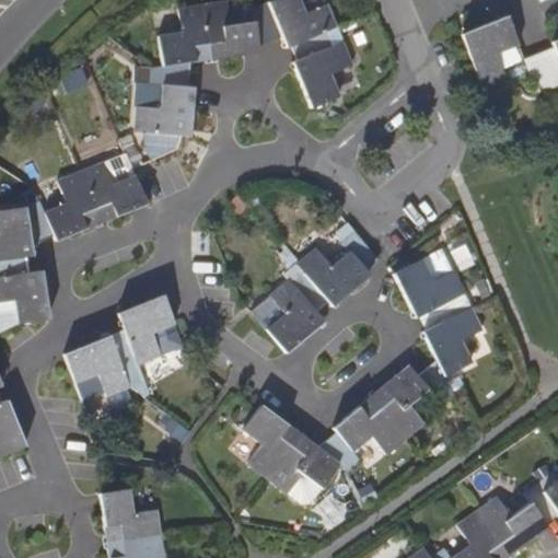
[(260,50),(260,44),(256,8),(247,11),(248,23),(232,25),(230,0),(205,3),(212,58),(260,50)]
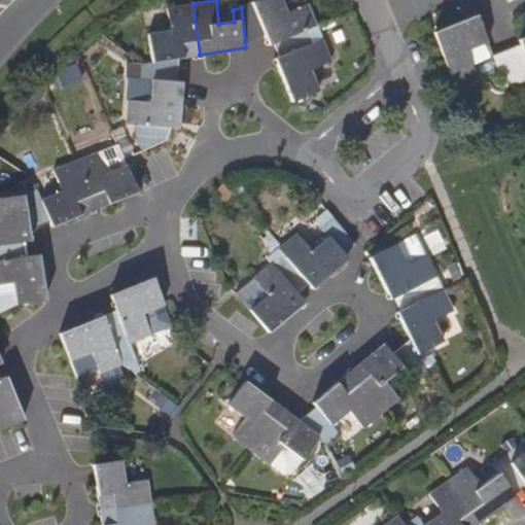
[(272,43),(275,42),(319,25),(309,0),(257,0),(241,7),(245,41),(267,33),(272,43)]
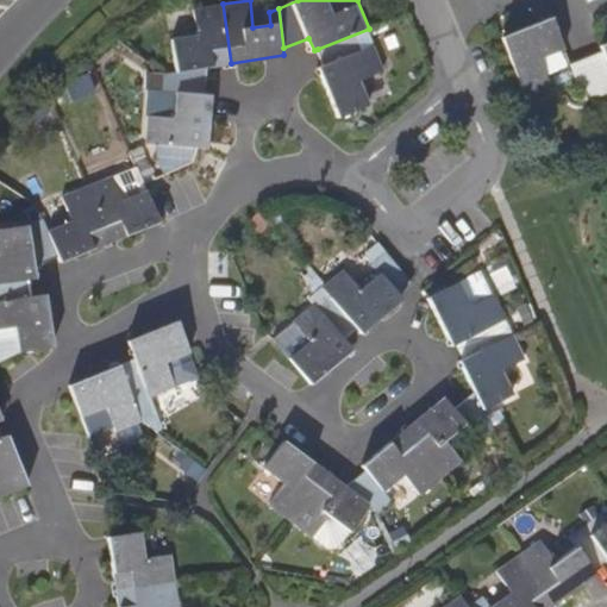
[(210,66),(231,63),(223,4),(171,10),(180,70),(168,72),(167,89),(179,91),(207,92),(210,66)]
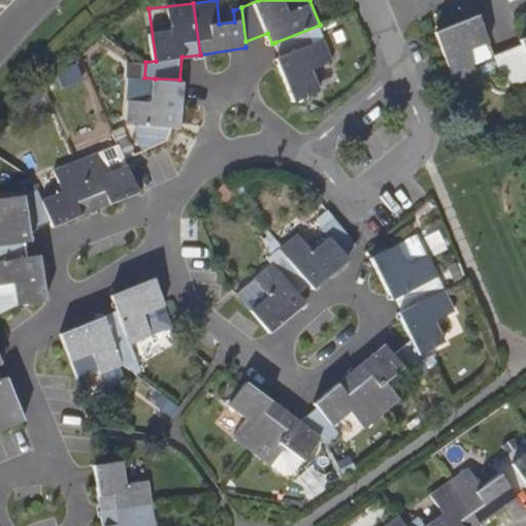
[(437,31),(456,77),(477,70),(469,47),(489,40),(480,14),(437,31)]
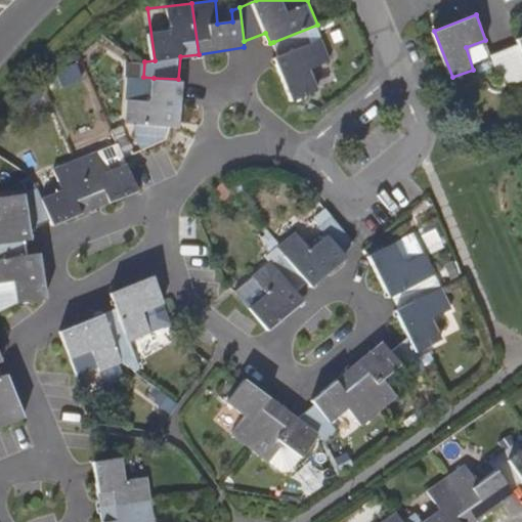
[(275,57),(293,100),(318,89),(311,69),(330,59),(317,25),(273,42),(279,56),(275,57)]
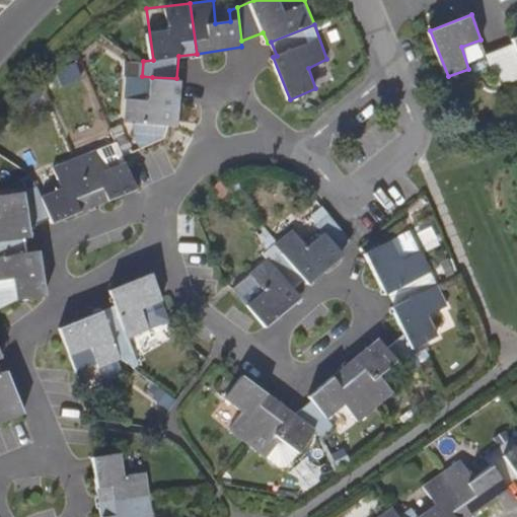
[(515,43),(501,49),(514,79),(516,77),(516,35),(513,38),(515,43)]
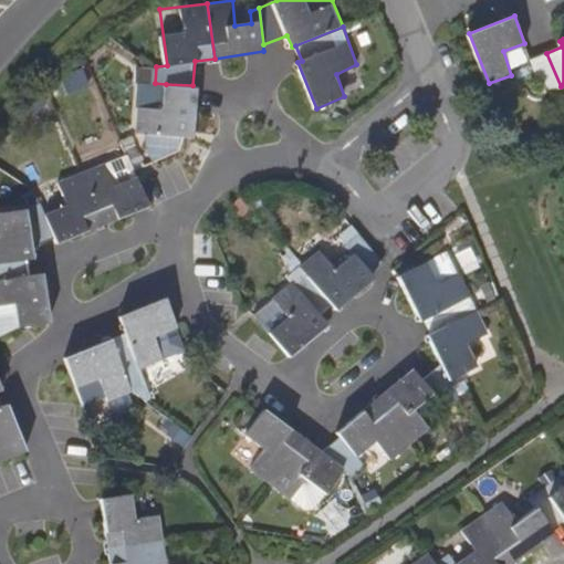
[(546,53),(532,59),(549,104),(563,97),(563,94),(561,86),(546,53)]
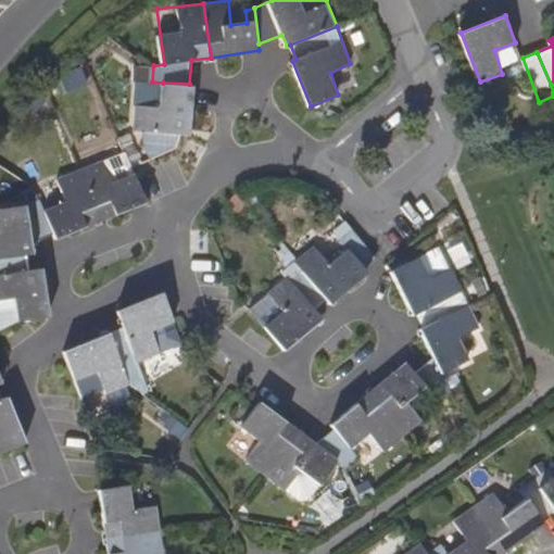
[(192,85),(189,84),(163,83),(162,105),(138,104),(136,128),(189,133),(192,85)]
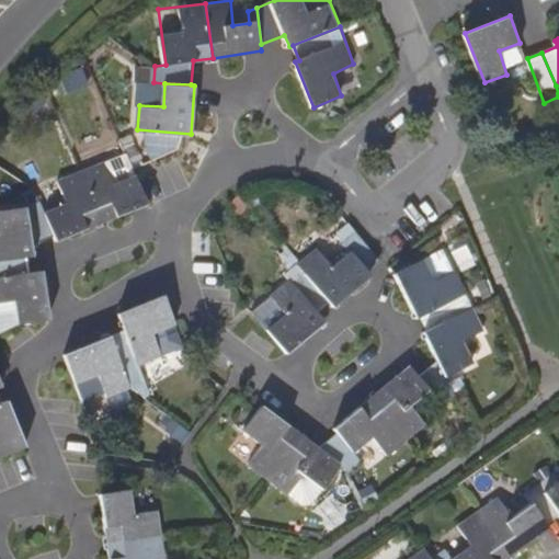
[(148,204),(137,175),(115,184),(105,163),(82,172),(102,221),(148,204)]
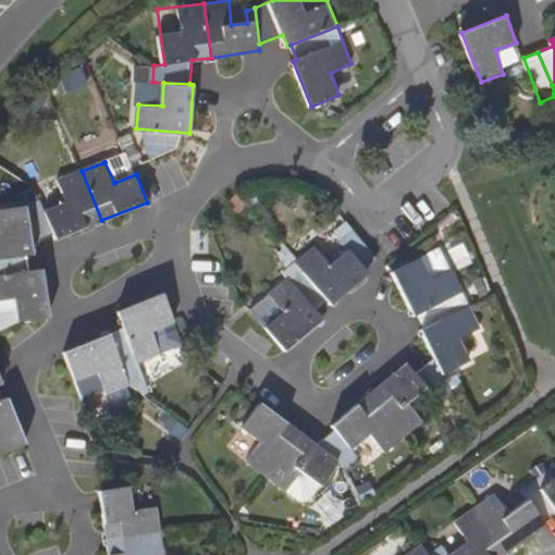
[(57,237),(101,220),(82,171),(60,180),(69,201),(46,210),(54,234),(57,237)]
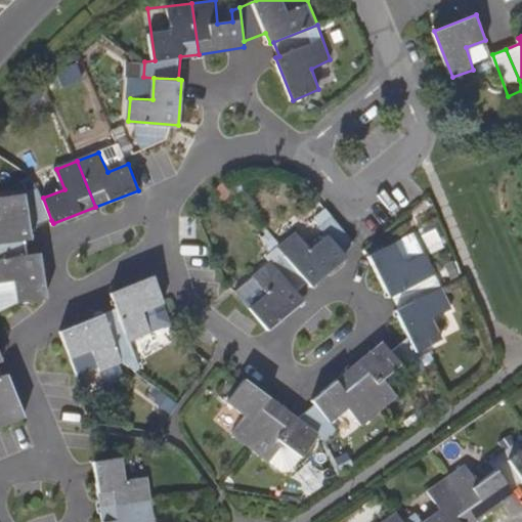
[(30,227),(51,220),(43,198),(39,187),(25,193),(0,197),(0,243),(27,241),(32,240),(30,227)]
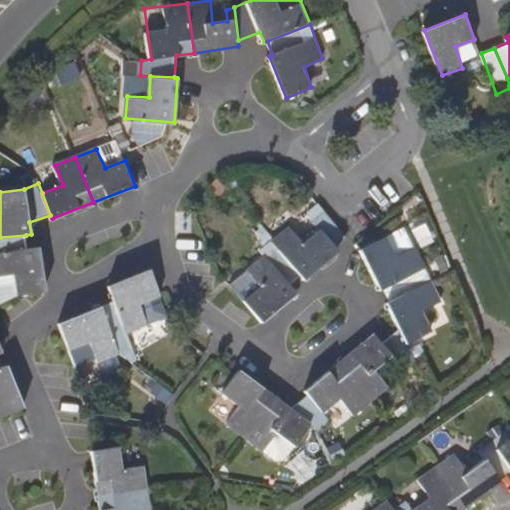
[(347,238),(326,212),(315,221),(322,229),(304,243),(291,227),(273,240),(302,275),(305,278),(339,250),(336,247),(347,238)]
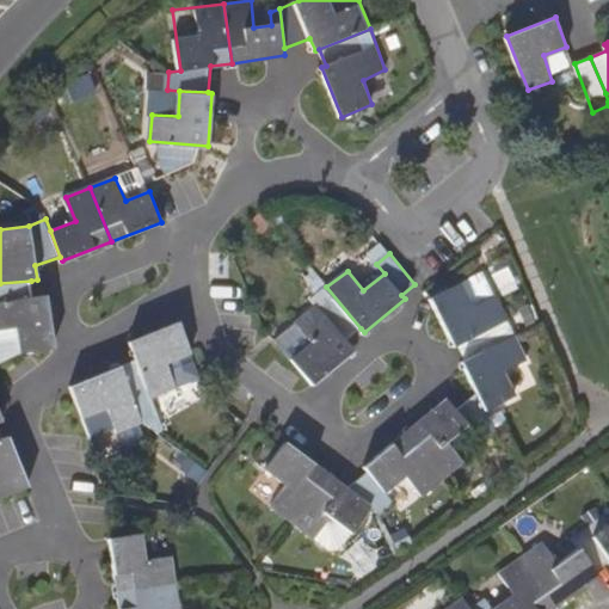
[(508,319),(497,295),(485,272),(461,284),(431,300),(457,349),(462,348),(468,360),(505,342),(497,325),(508,319)]
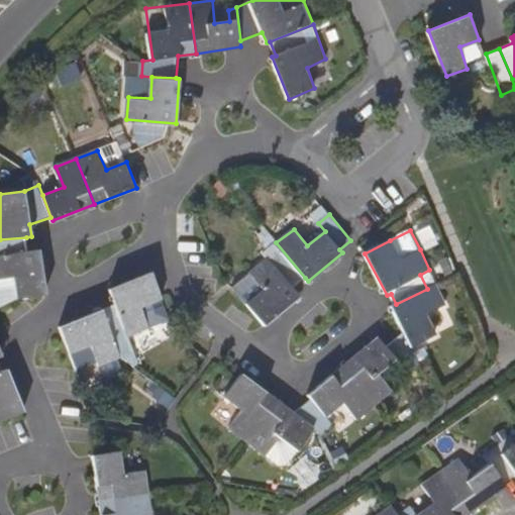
[(28,250),(26,237),(0,239),(0,306),(10,302),(20,297),(46,293),(39,248),(28,250)]
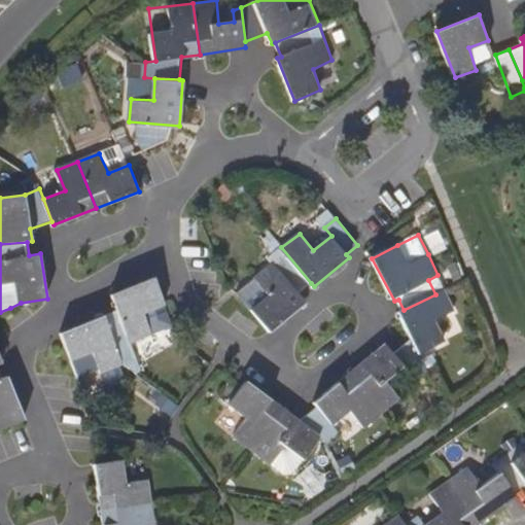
[(299,292),(311,283),(281,247),(270,257),(274,263),(239,292),(271,331),(307,302),(299,292)]
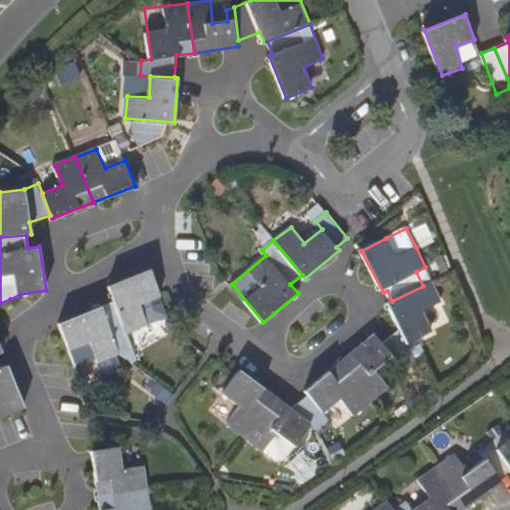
[(116,300),(102,306),(115,337),(148,323),(140,303),(161,295),(151,270),(110,286),(116,300)]
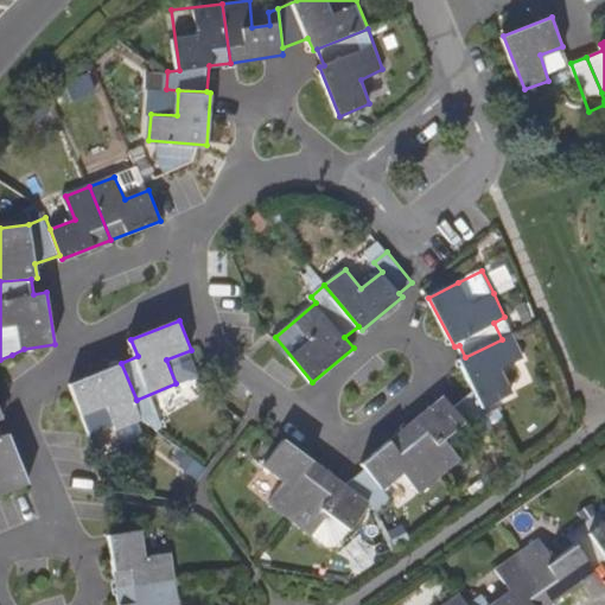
[(460,361),(476,392),(483,407),(511,393),(502,369),(526,357),(515,333),(502,339),(465,357),(460,361)]
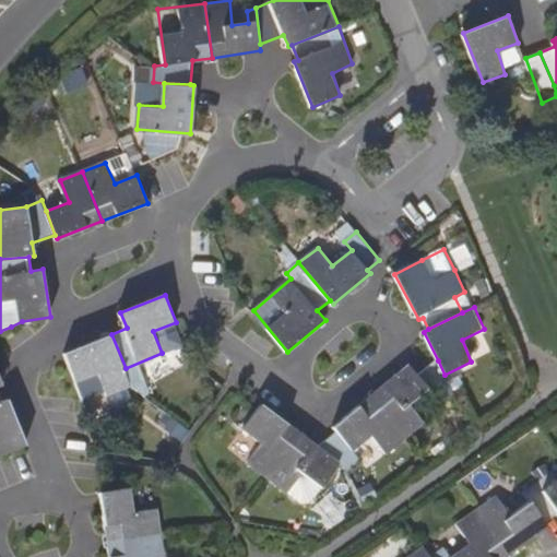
[(67,353),(84,398),(106,389),(109,394),(131,384),(126,368),(111,334),(67,353)]
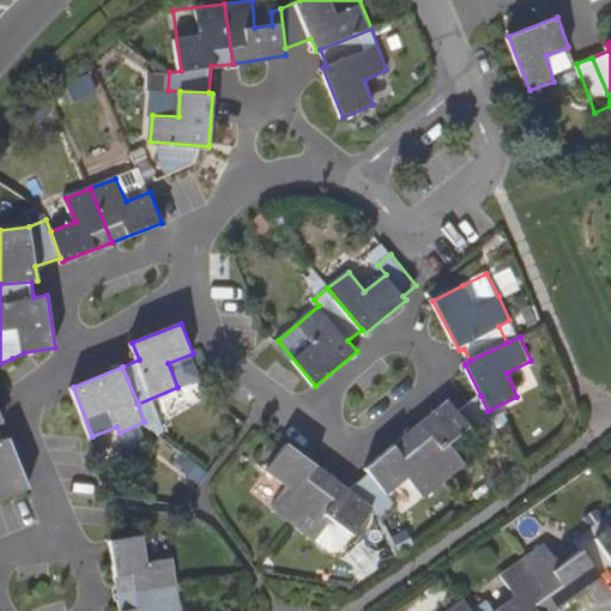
[(449,401),(409,435),(446,481),(466,464),(449,441),(470,425),(484,443),(498,431),(488,411),(481,395),(459,412),(449,401)]
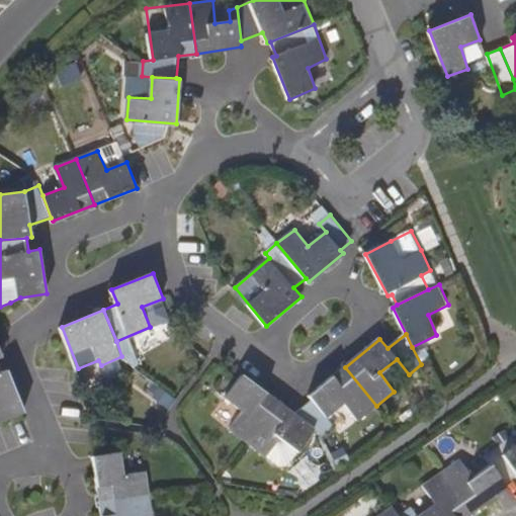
[(311,395),(314,399),(327,416),(344,402),(359,420),(376,406),(345,367),(311,395)]
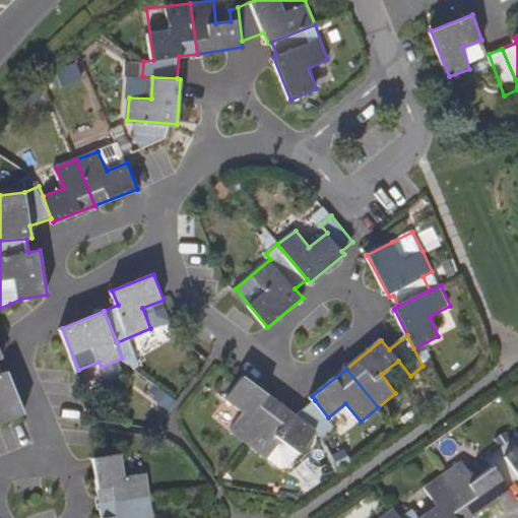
[(8,372),(3,374),(0,374),(0,422),(24,412),(8,372)]
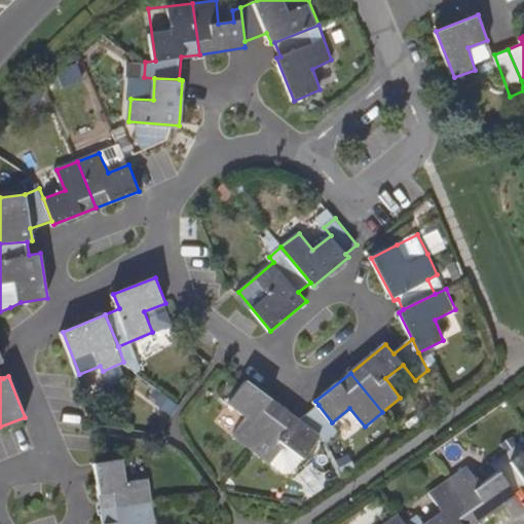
[(246,381),(242,386),(229,404),(248,417),(235,436),(253,448),(284,408),(246,381)]
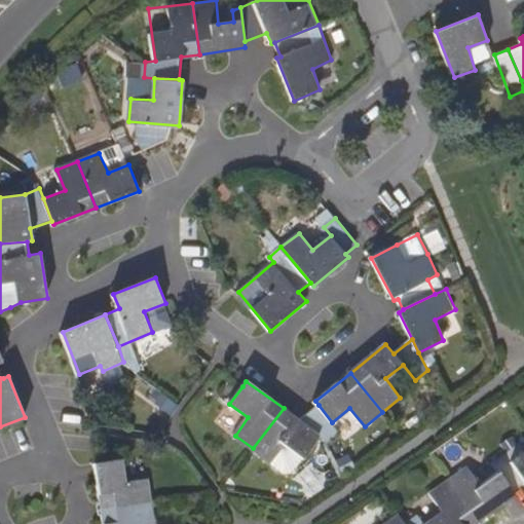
[(300,420),(284,408),(253,448),(286,472),(293,471),(320,436),(328,441),(340,432),(332,422),(319,405),(300,420)]
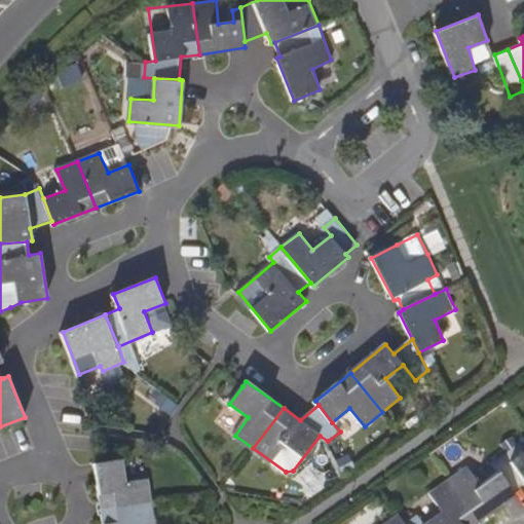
[(523,447),(521,444),(493,463),(499,472),(514,491),(523,484),(523,447)]
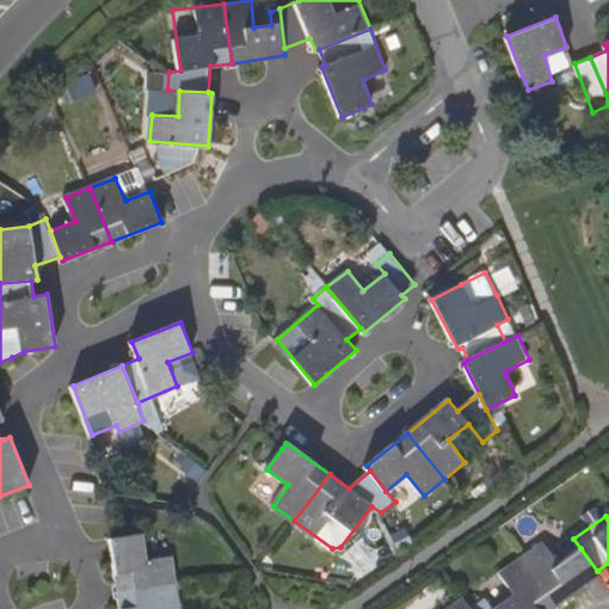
[(111,539),(120,591),(177,583),(172,555),(147,559),(143,534),(115,537),(111,539)]
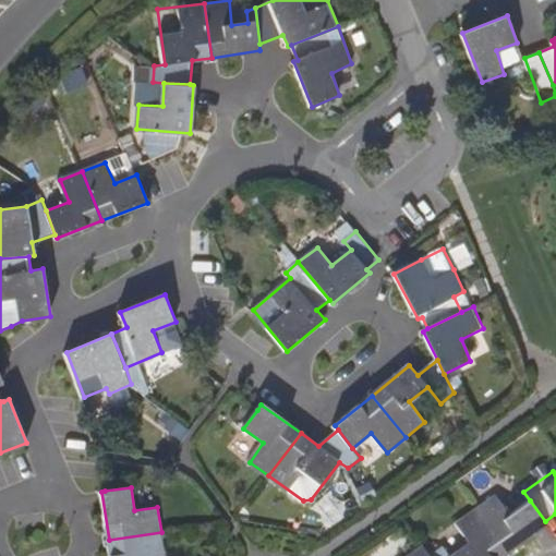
[(547,523),(545,521),(530,500),(511,514),(497,494),(478,508),(507,552),(547,523)]
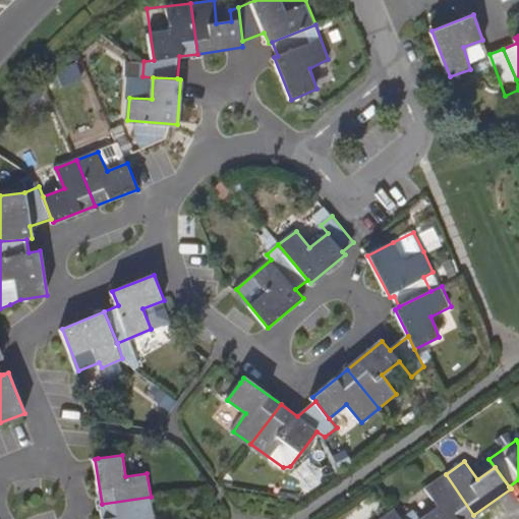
[(467,518),(473,515),(446,474),(425,488),(440,507),(423,518),(422,518),(415,510),(403,518),(467,518)]
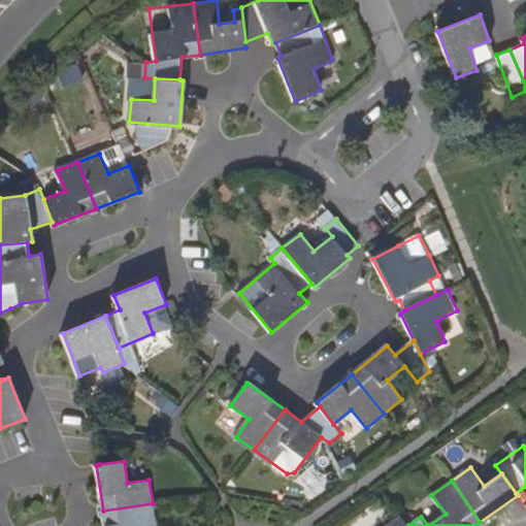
[(104,525),(141,525),(156,524),(153,503),(103,511),(104,525)]
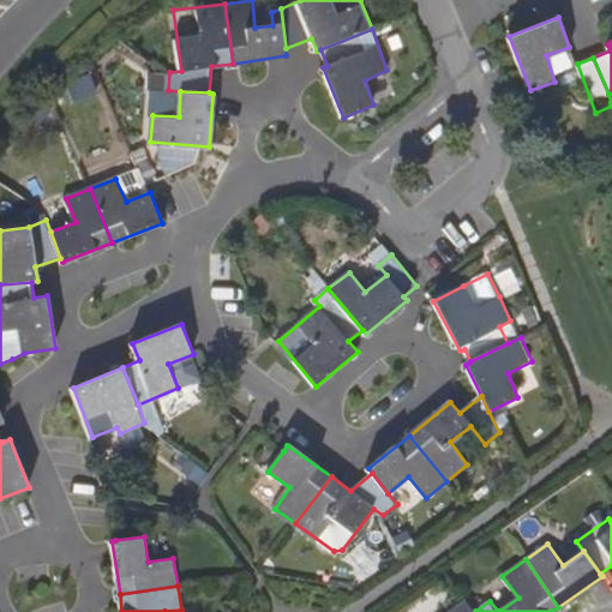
[(475,611),(467,600),(449,611),(475,611)]
